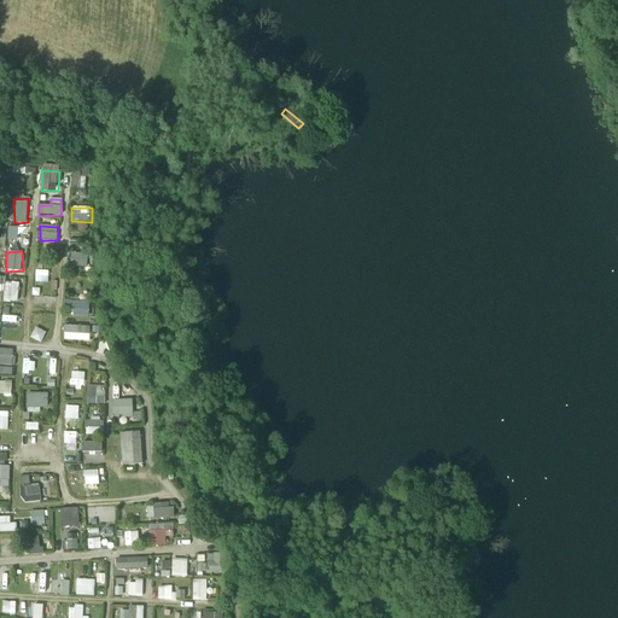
[(71,254),(71,267),(88,268),(89,254),(71,254)]
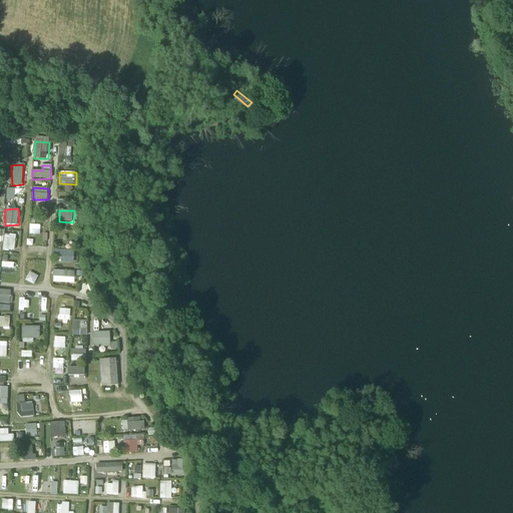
[(20,240),(16,240),(16,235),(4,234),(4,250),(20,251),(20,240)]
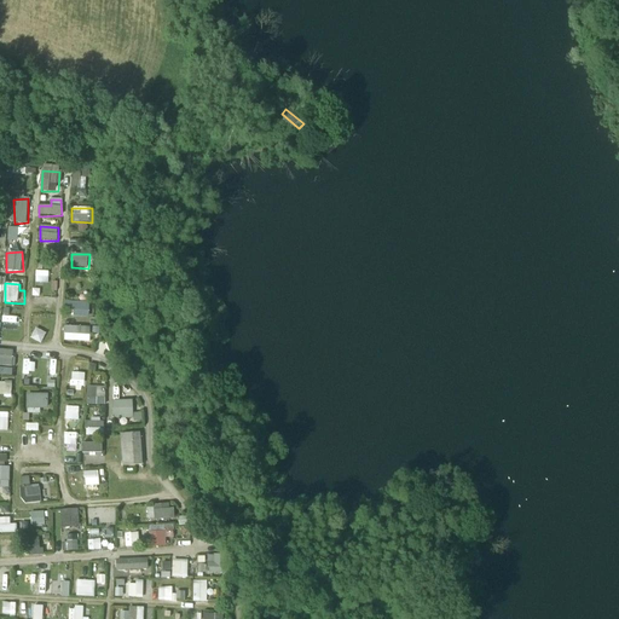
[(65,302),(65,311),(74,311),(74,318),(91,318),(91,302),(65,302)]
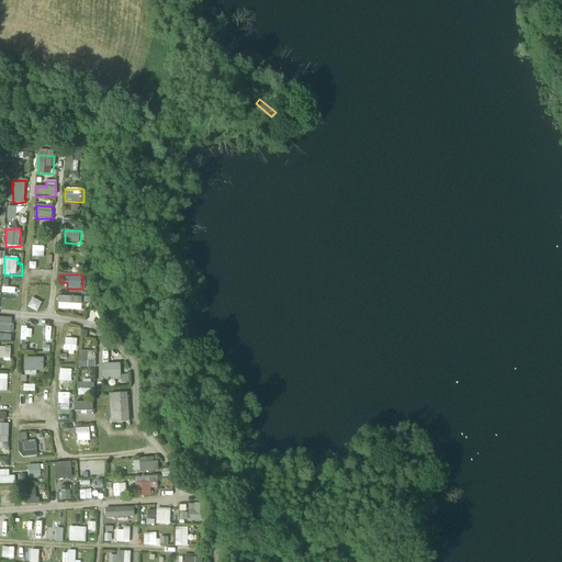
[(82,311),(82,298),(58,296),(58,310),(82,311)]
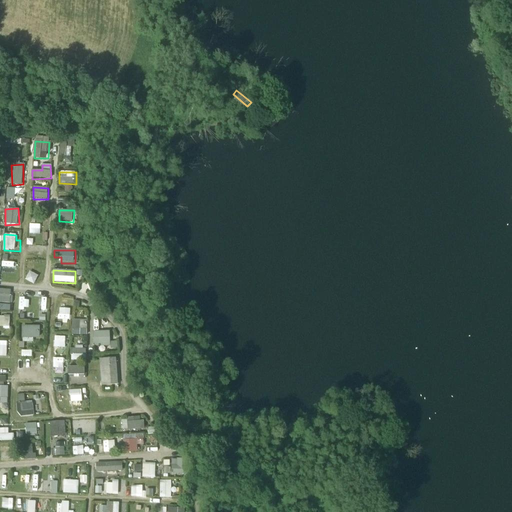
[(29,309),(29,299),(19,299),(18,309),(29,309)]
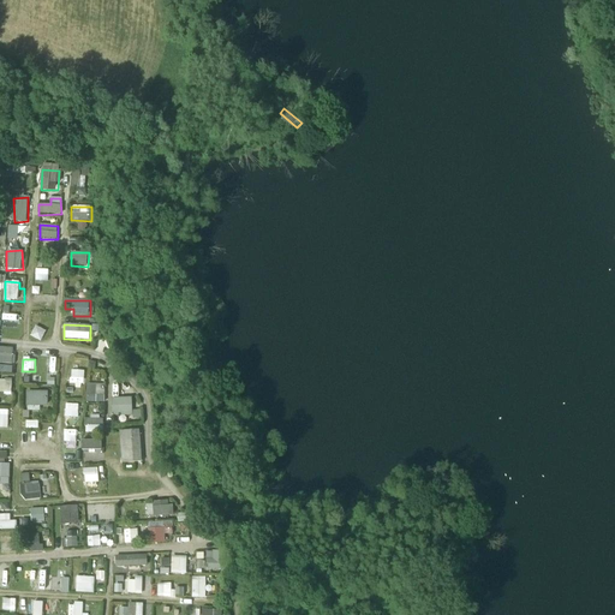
[(11,398),(12,382),(1,381),(0,396),(11,398)]
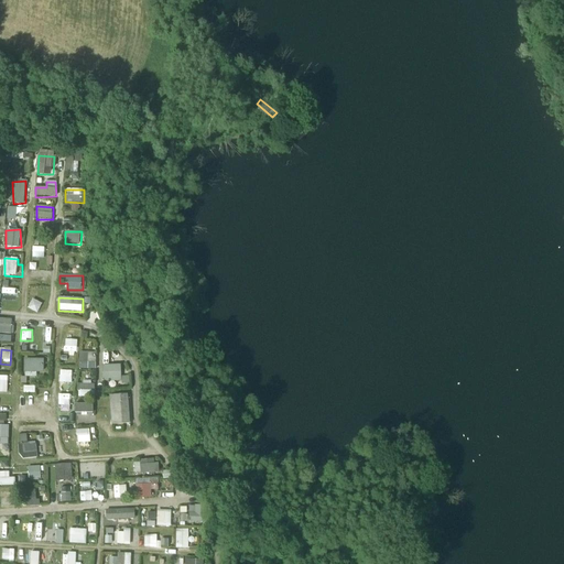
[(78,369),(96,370),(96,353),(78,353),(78,369)]
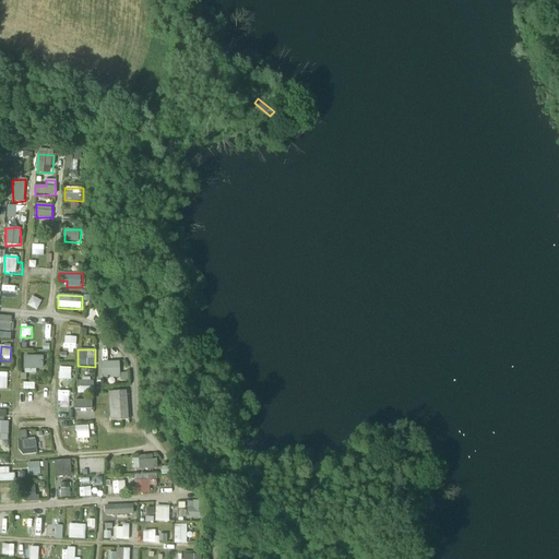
[(45,369),(45,356),(24,356),(24,369),(45,369)]
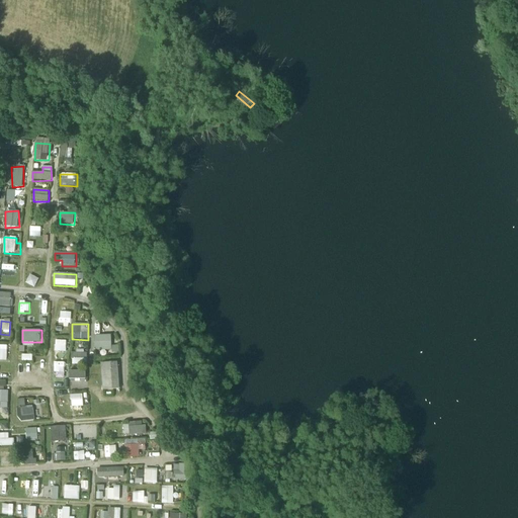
[(95,335),(94,351),(118,351),(118,345),(112,345),(112,336),(95,335)]
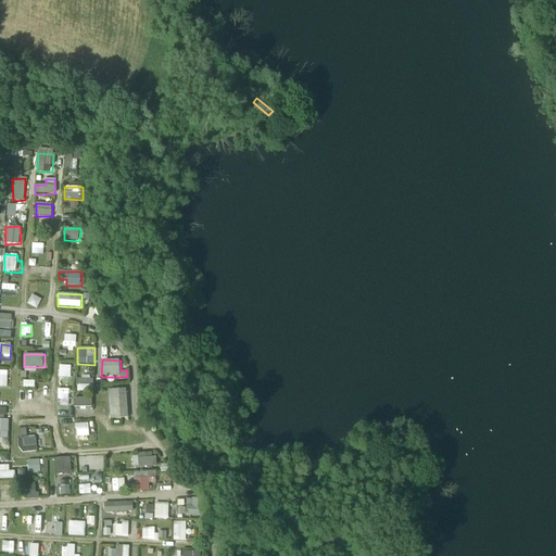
[(71,388),(71,378),(61,378),(61,388),(71,388)]
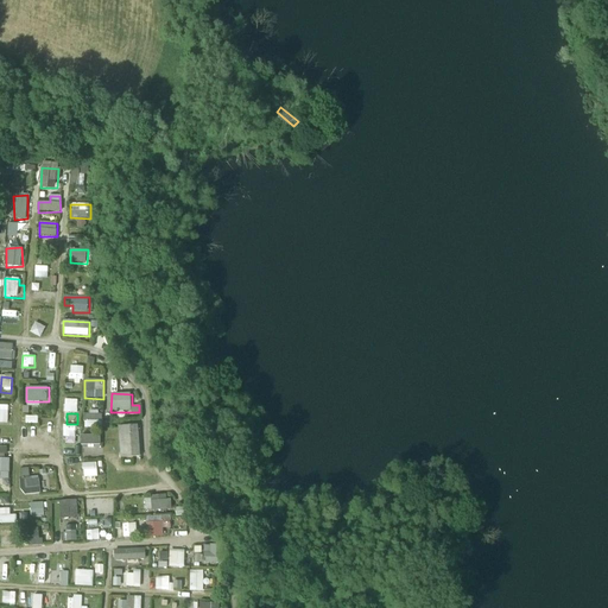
[(84,415),(84,429),(101,429),(101,416),(84,415)]
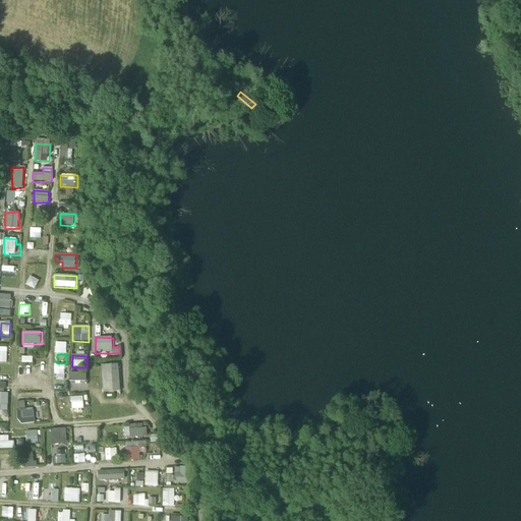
[(102,373),(104,373),(118,372),(117,365),(101,366),(102,373)]
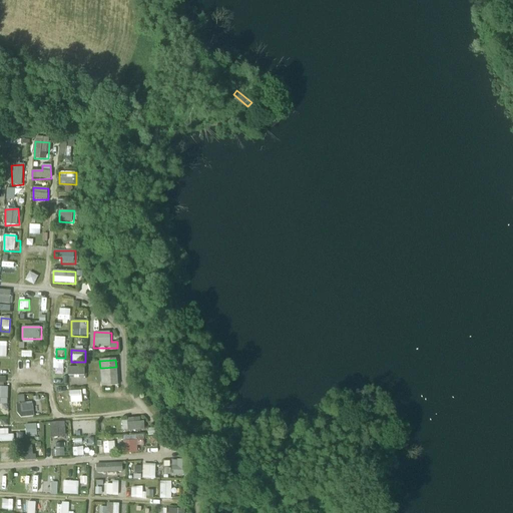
[(117,386),(116,367),(102,368),(103,387),(117,386)]
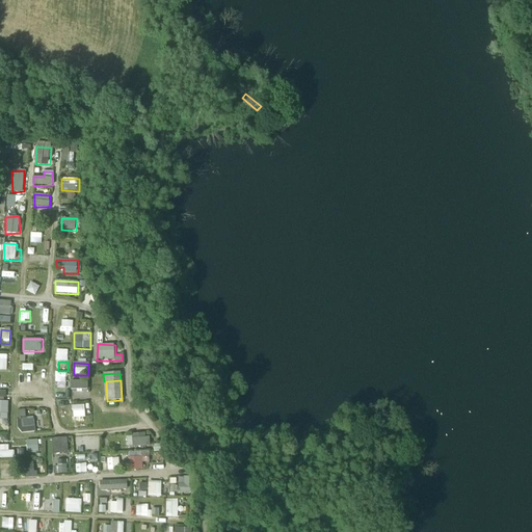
[(72,391),(89,390),(88,381),(72,381),(72,391)]
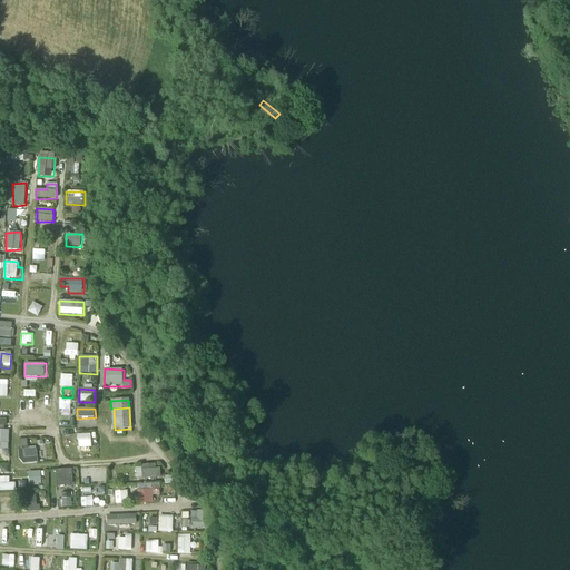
[(0,449),(9,450),(10,430),(0,430),(0,449)]
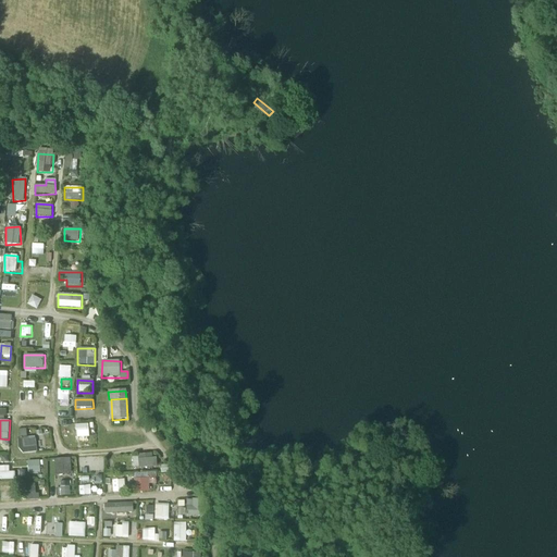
[(62,431),(71,432),(71,421),(62,421),(62,431)]
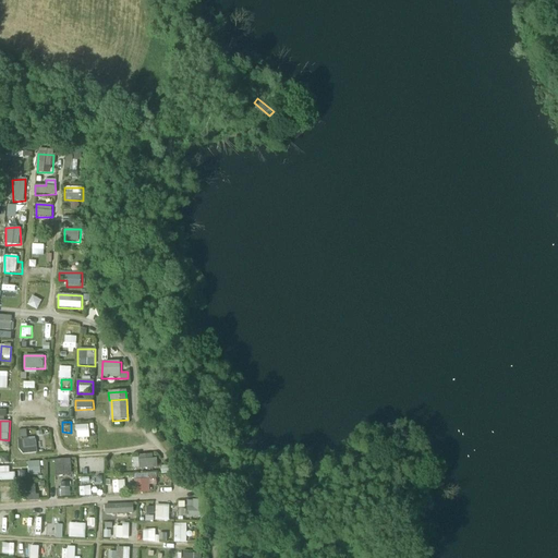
[(77,426),(77,438),(88,438),(88,426),(77,426)]
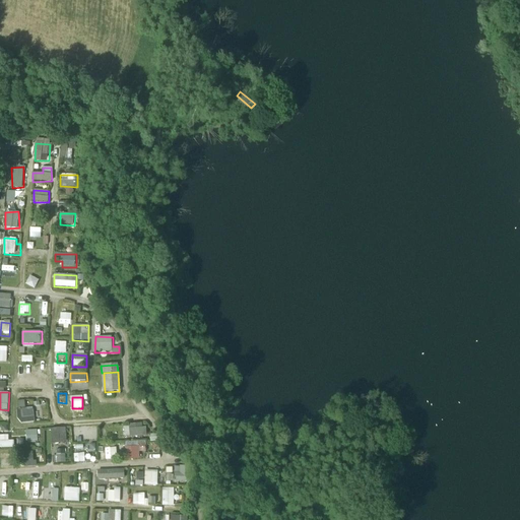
[(18,409),(19,424),(35,423),(34,408),(18,409)]
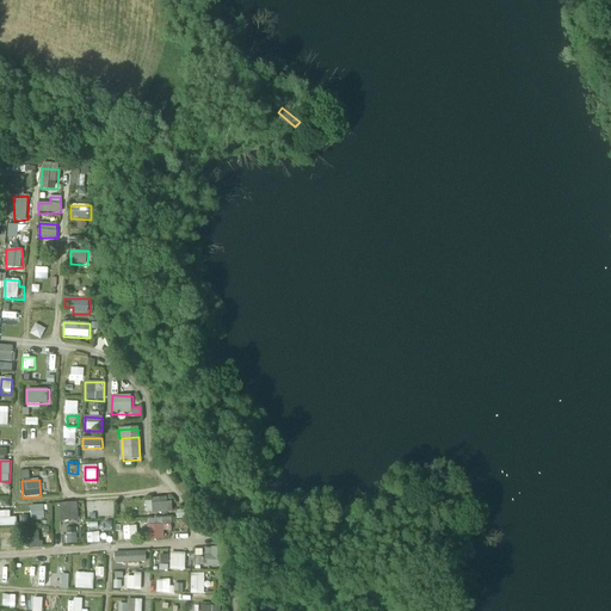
[(173,512),(173,503),(167,503),(167,499),(146,500),(147,513),(173,512)]
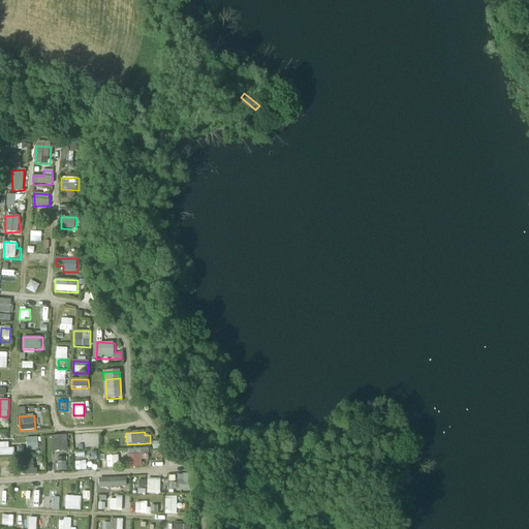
[(0,456),(14,456),(13,448),(8,448),(7,435),(0,435),(0,456)]
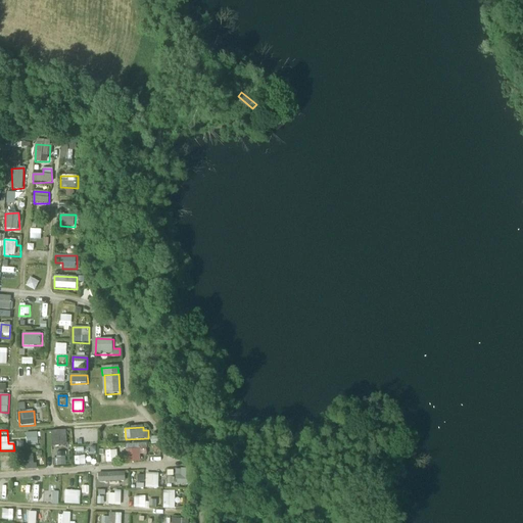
[(67,446),(67,430),(51,431),(52,446),(67,446)]
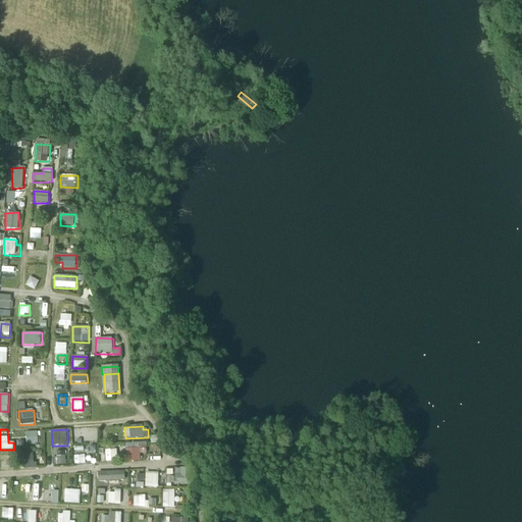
[(27,432),(27,444),(38,442),(37,432),(27,432)]
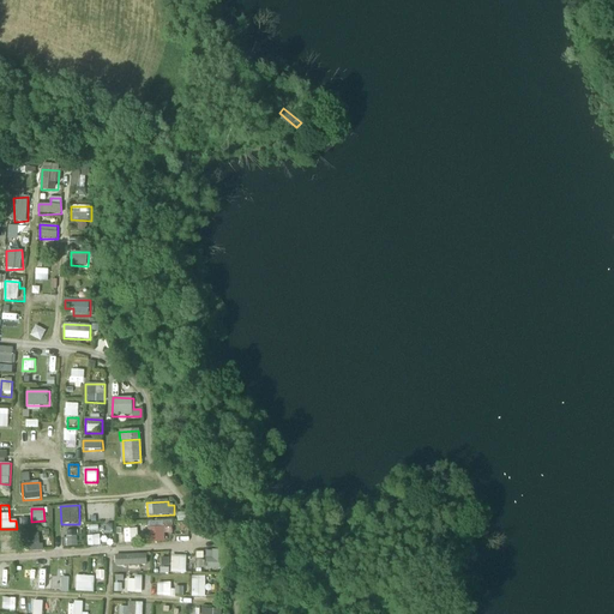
[(150,543),(166,542),(166,535),(173,534),(173,522),(149,523),(150,543)]
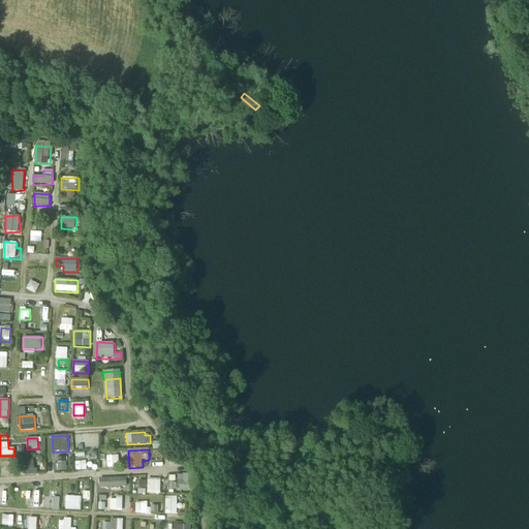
[(107,457),(107,468),(118,467),(118,457),(107,457)]
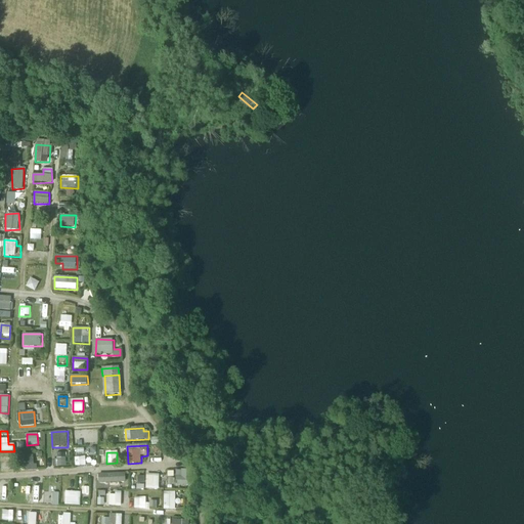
[(57,453),(56,467),(66,467),(66,454),(57,453)]
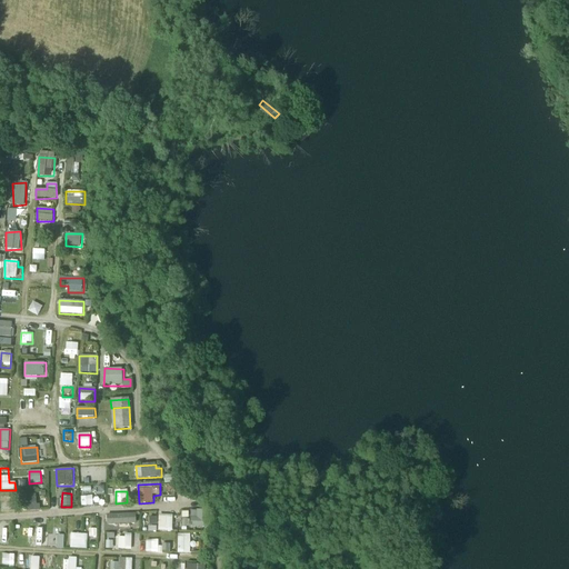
[(81,505),(93,505),(93,493),(81,492),(81,505)]
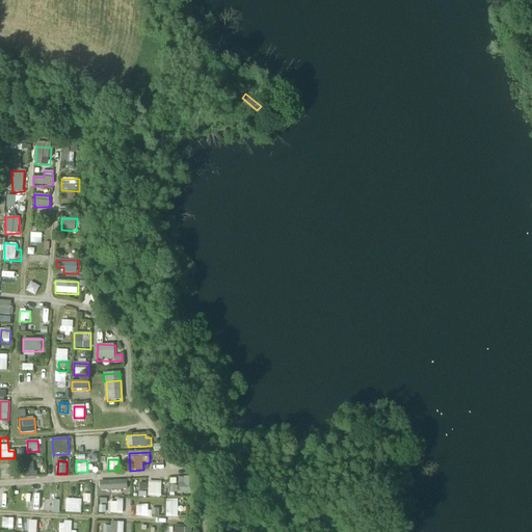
[(195,477),(179,477),(179,486),(170,486),(170,493),(194,494),(195,477)]
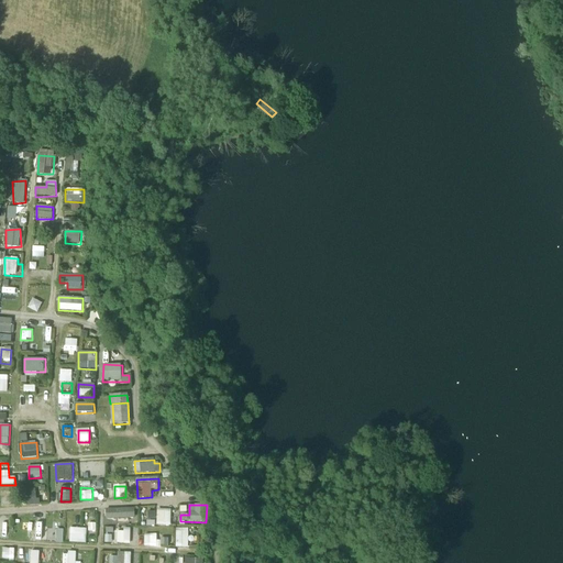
[(135,518),(134,508),(106,509),(107,519),(135,518)]
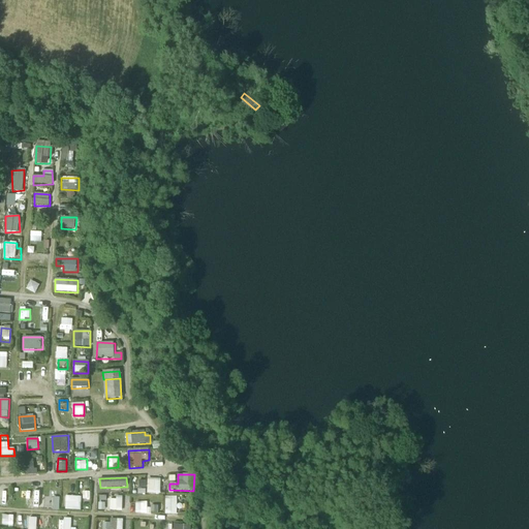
[(160,494),(161,479),(148,478),(147,494),(160,494)]
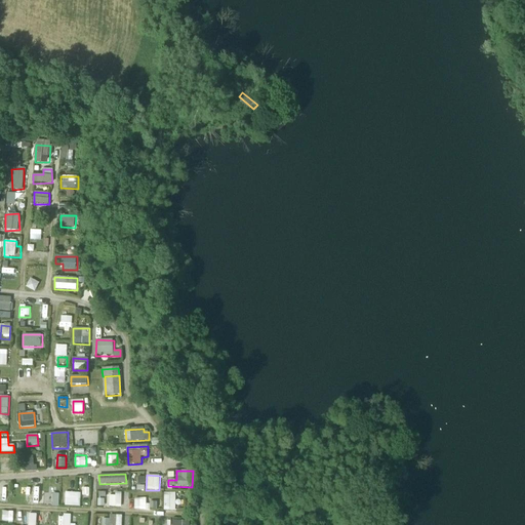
[(66,507),(80,507),(80,493),(66,492),(66,507)]
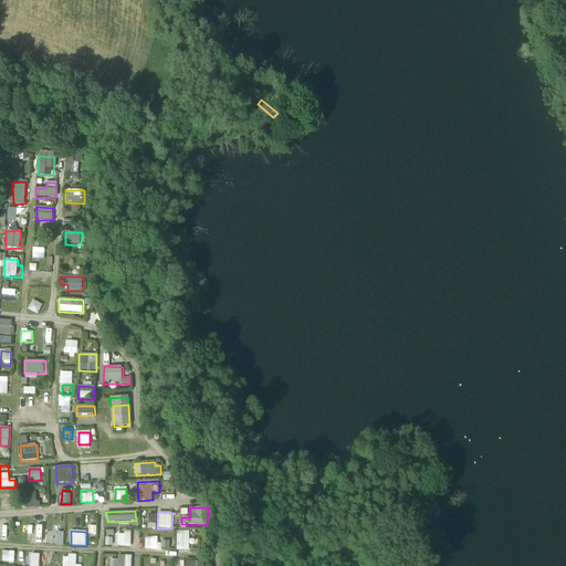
[(132,547),(132,532),(124,532),(124,535),(116,535),(116,546),(132,547)]
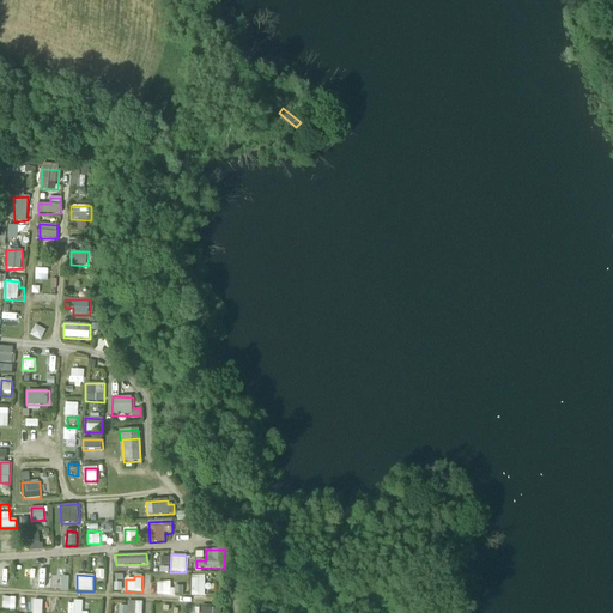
[(205,596),(205,576),(192,576),(190,596),(205,596)]
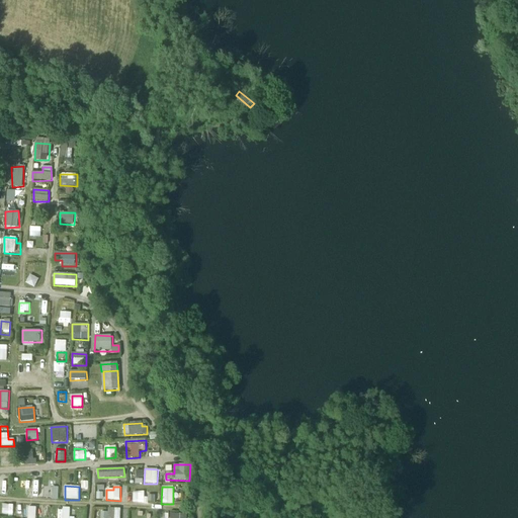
[(144,492),(133,492),(134,503),(155,503),(155,495),(145,496),(144,492)]
